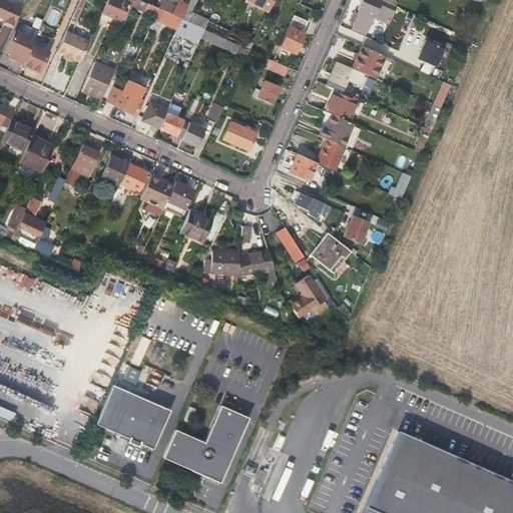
[(4,21),(14,26),(22,8),(2,0),(0,0),(0,17),(5,20),(4,21)]
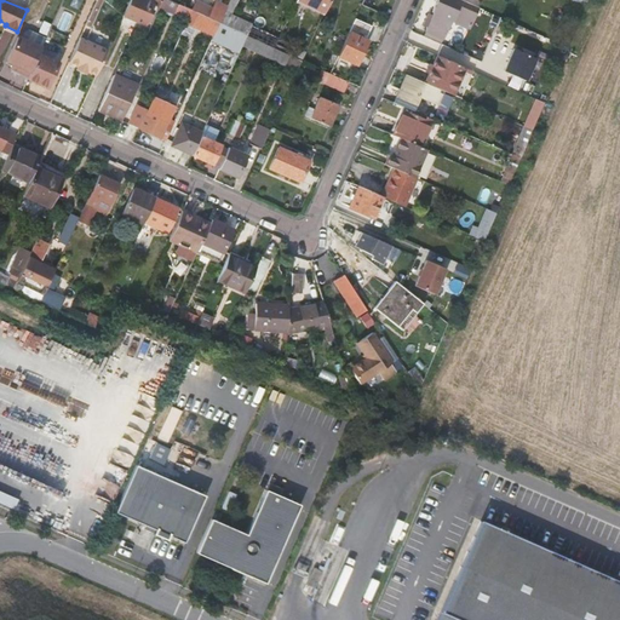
[(145,0),(130,0),(124,16),(139,23),(147,26),(153,12),(149,11),(150,7),(148,6),(149,1),(145,0)]
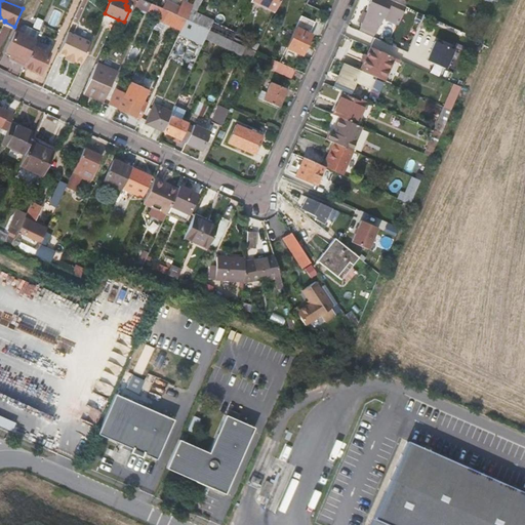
[(151,4),(143,0),(138,0),(137,3),(149,9),(151,4)]
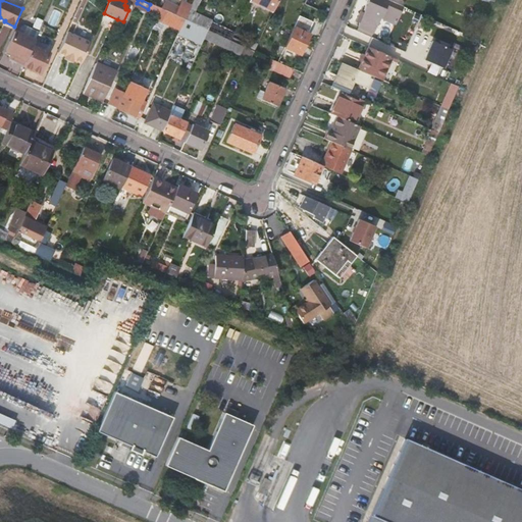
[(201,0),(194,0),(192,6),(186,20),(208,31),(212,21),(193,12),(195,8),(197,9),(201,0)]
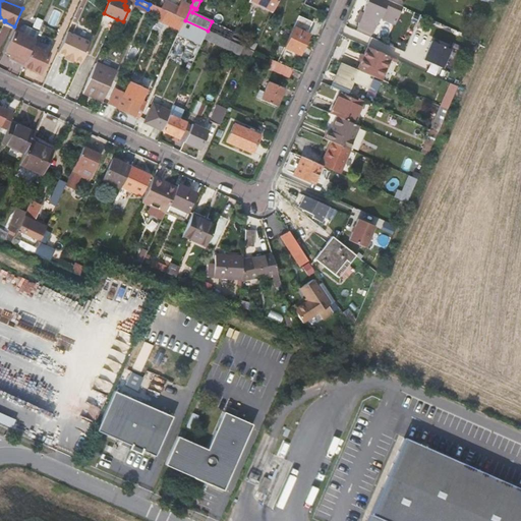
[(278,0),(250,0),(274,11),(278,0)]
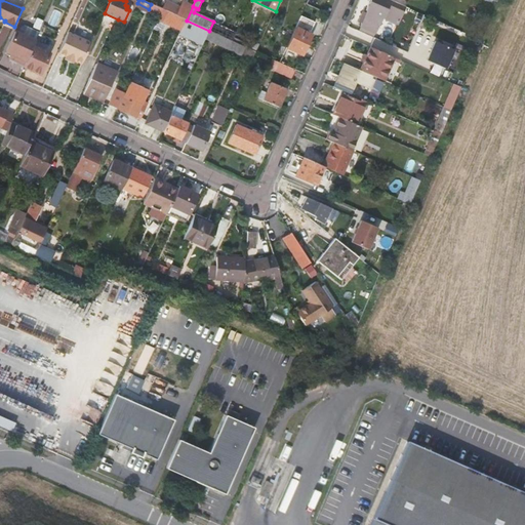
[(399,24),(407,7),(391,0),(369,0),(366,9),(367,9),(366,11),(362,10),(358,19),(362,22),(361,25),(374,31),(377,33),(385,17),(399,24)]
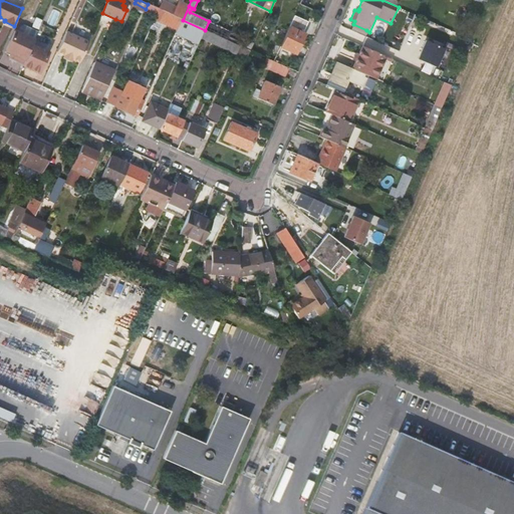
[(146,9),(135,3),(133,7),(145,12),(146,9)]
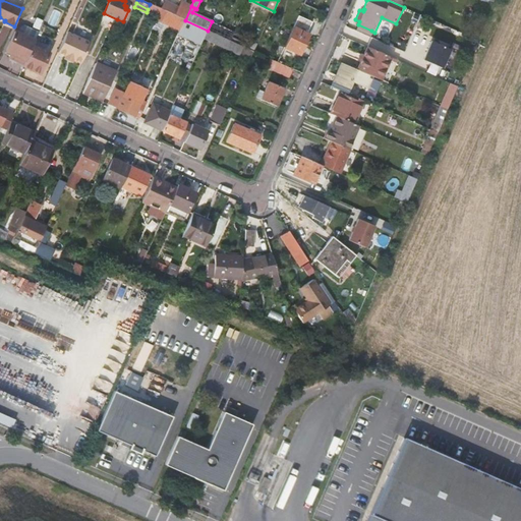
[(165,3),(162,9),(185,20),(191,6),(182,3),(179,9),(165,3)]
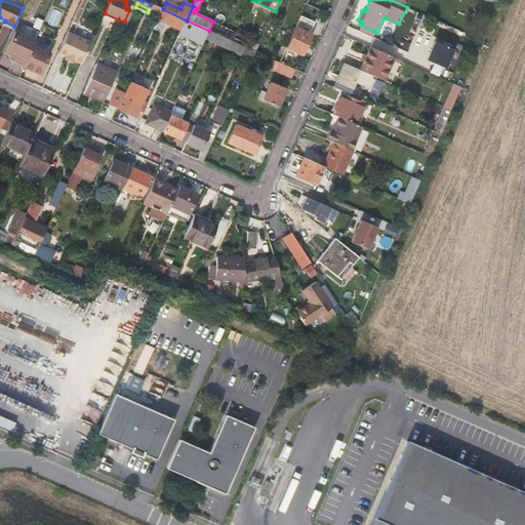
[(187,21),(163,9),(159,17),(183,28),(187,21)]
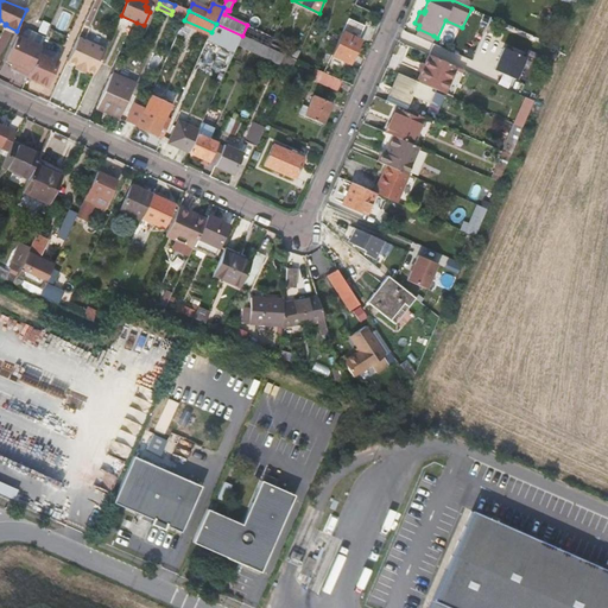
[(349,20),(343,33),(352,37),(353,35),(360,38),(365,27),(349,20)]
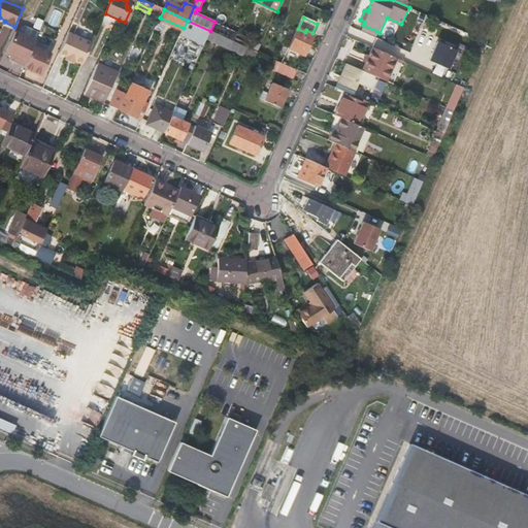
[(195,36),(198,29),(189,25),(186,31),(195,36)]
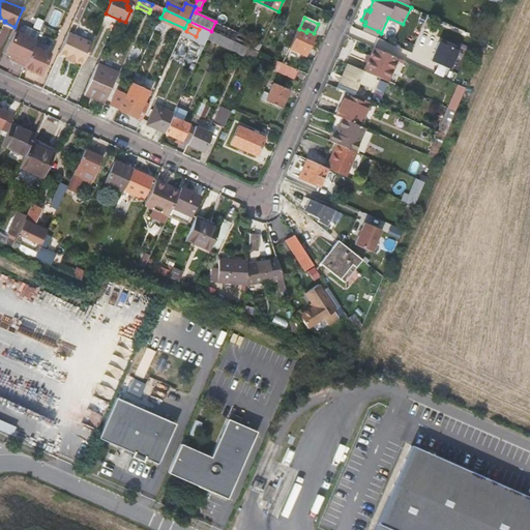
[(378,31),(364,25),(363,28),(377,34),(378,31)]
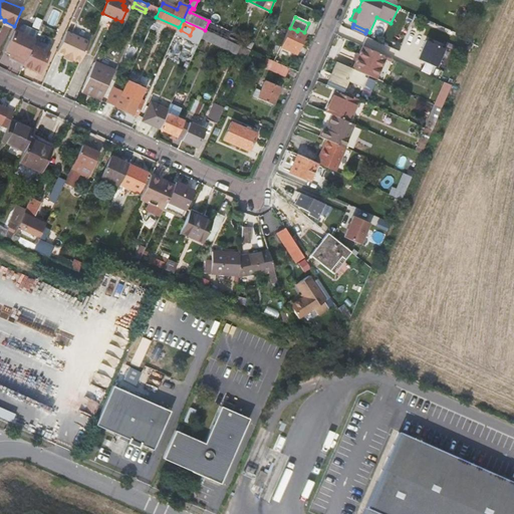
[(290,28),(281,48),(296,54),(305,35),(297,31),(290,28)]
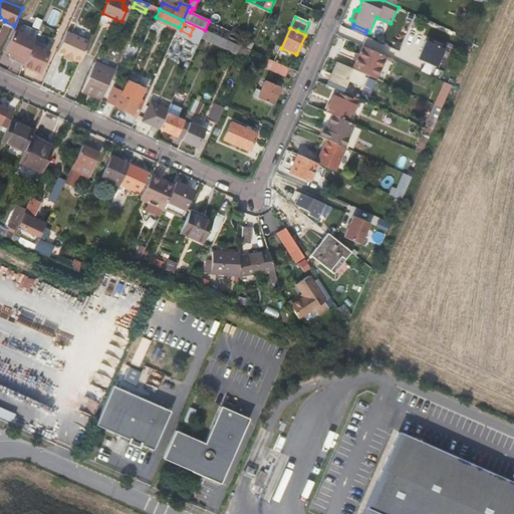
[(229,41),(205,30),(201,38),(225,49),(229,41)]
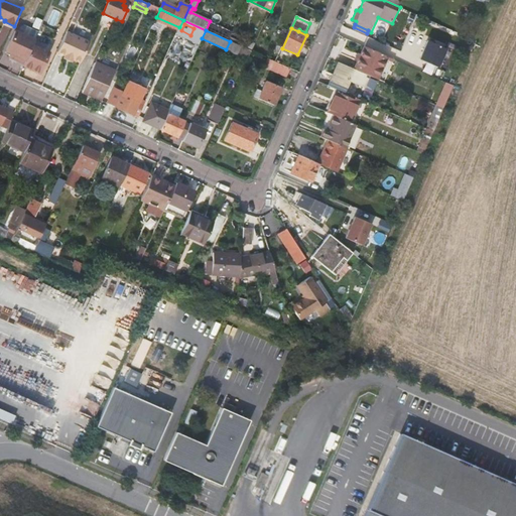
[(67,31),(57,52),(65,55),(63,58),(72,62),(73,59),(80,62),(90,42),(67,31)]
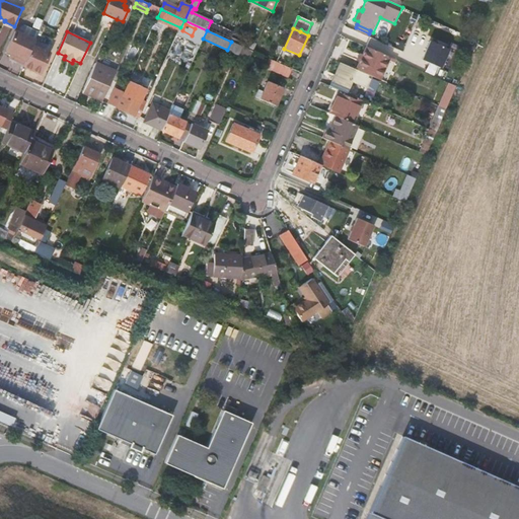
[(34,42),(15,32),(6,53),(11,55),(9,58),(18,62),(20,59),(25,62),(32,46),(34,42)]
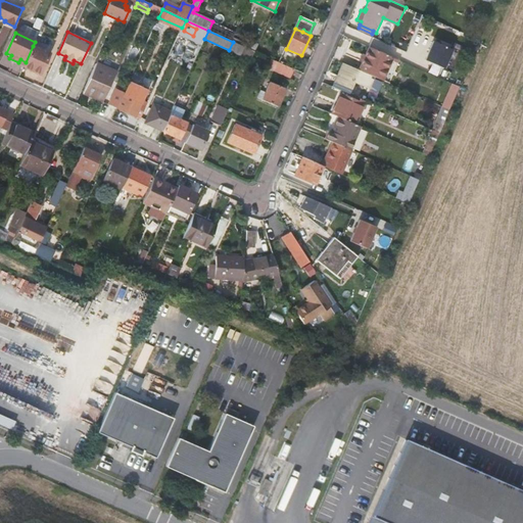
[(445,67),(453,47),(432,39),(425,60),(445,67)]
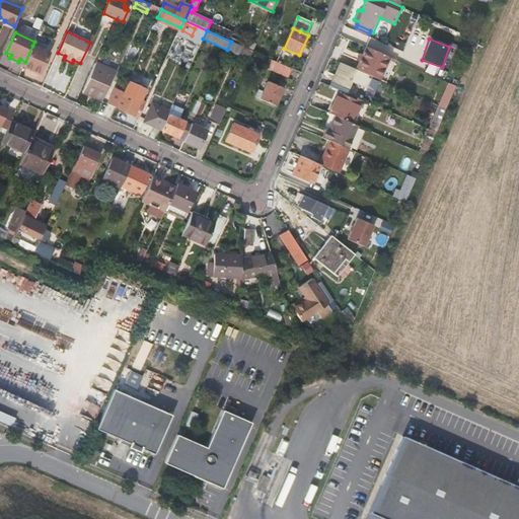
[(246,49),(253,52),(257,45),(247,41),(244,48),(246,49)]
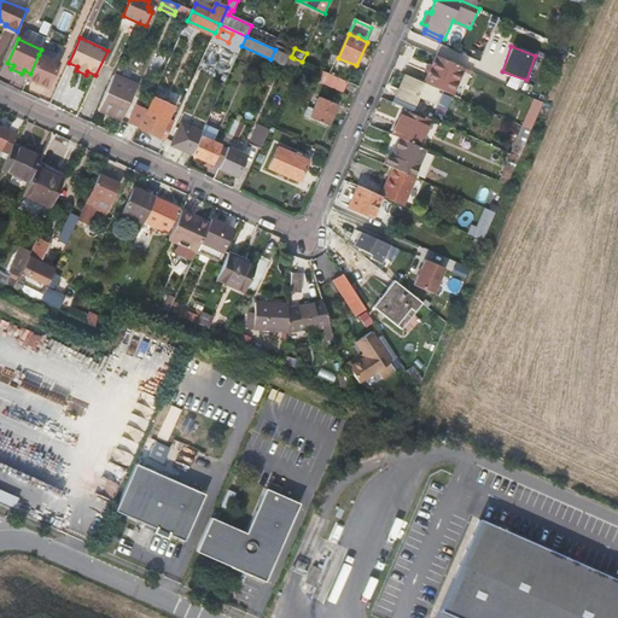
[(291,57),(275,50),(270,59),(290,68),(293,58),(291,57)]
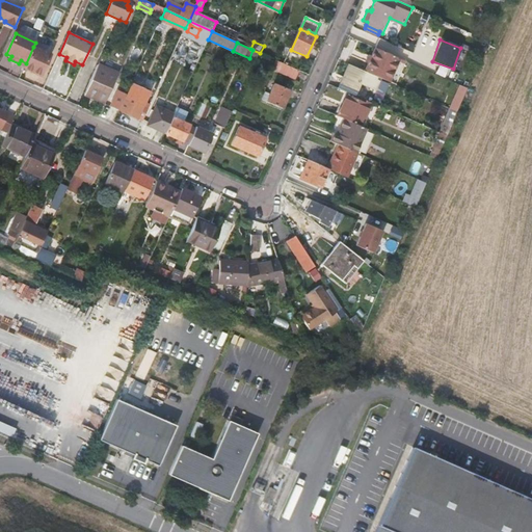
[(26,63),(24,68),(41,75),(50,55),(33,47),(26,63)]
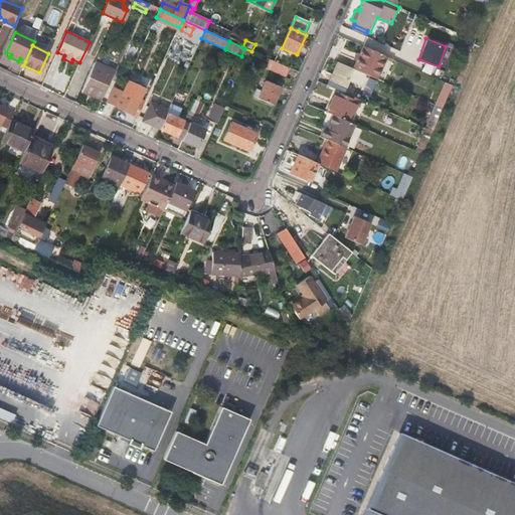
[(377,80),(387,57),(364,46),(354,69),(369,76),(377,80)]
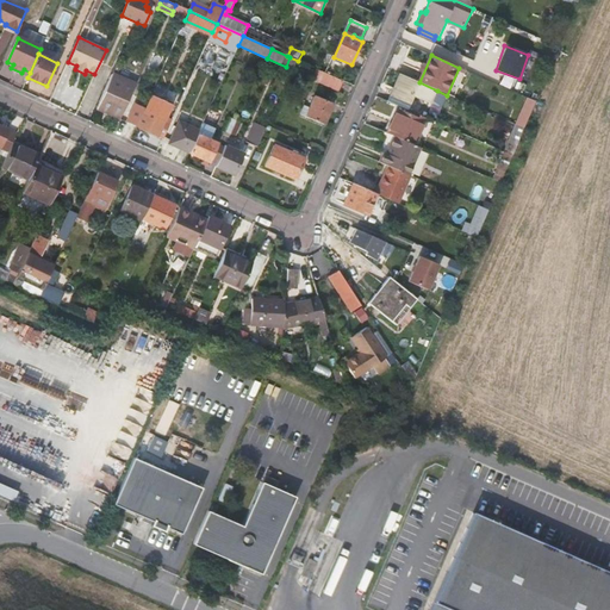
[(340,91),(344,82),(325,73),(321,72),(317,81),(340,91)]
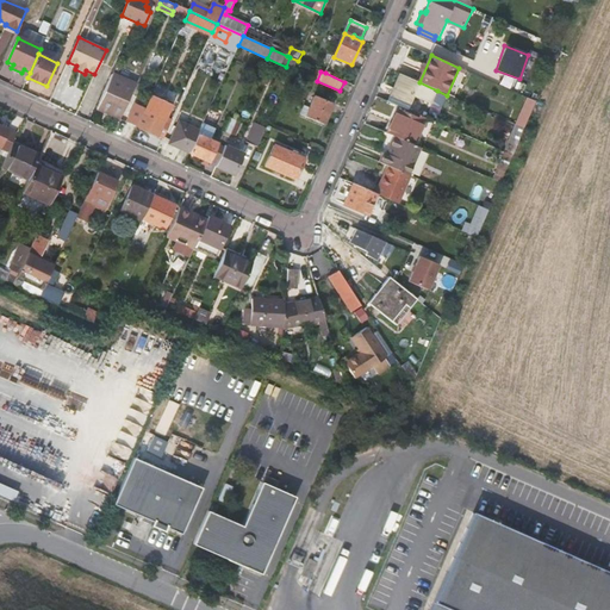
[(431,104),(437,91),(419,82),(400,74),(388,101),(406,110),(412,95),(431,104)]
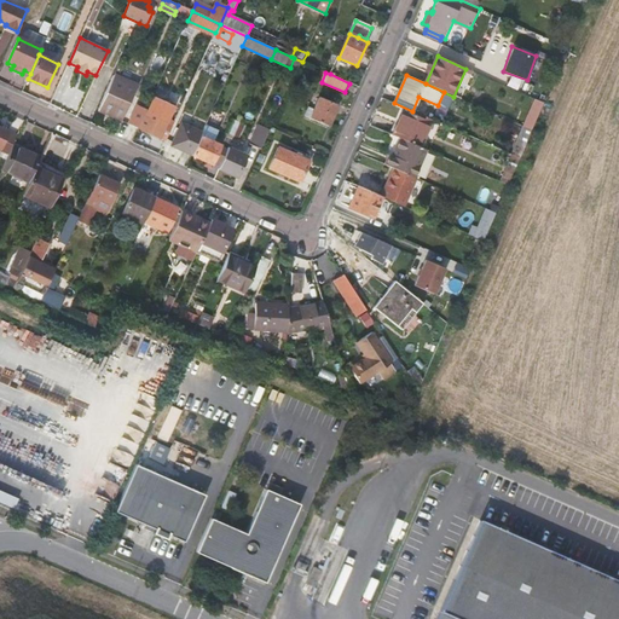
[(115,76),(110,87),(133,97),(137,87),(115,76)]
